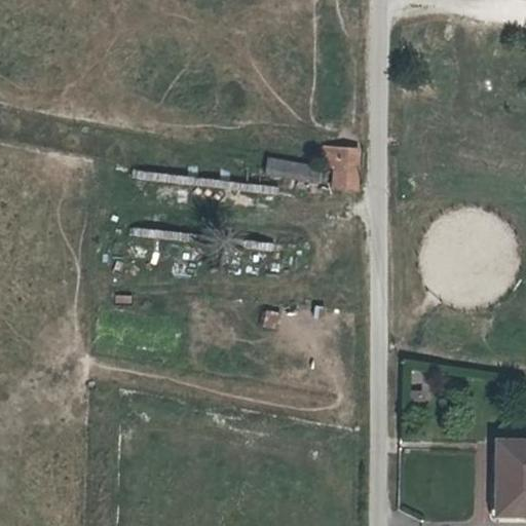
[(359,146),(327,145),(326,190),(358,190),(359,146)]
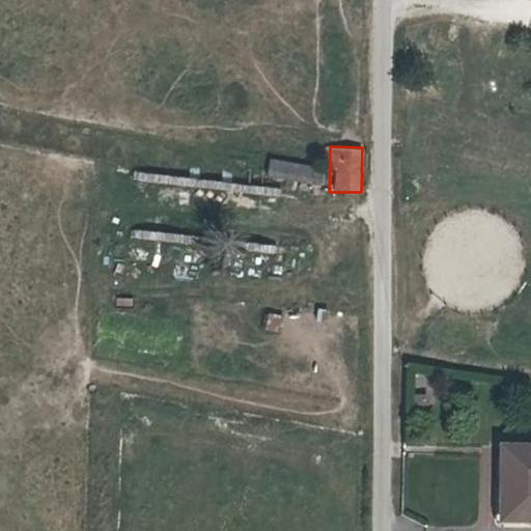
[(267,179),(319,180),(320,162),(268,161),(267,179)]
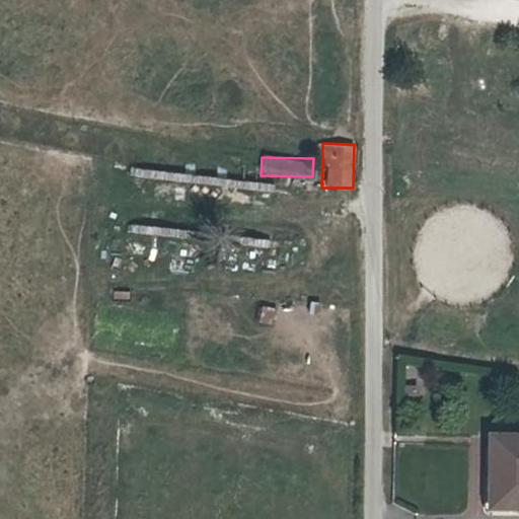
[(131,224),(131,231),(181,237),(182,230),(131,224)]
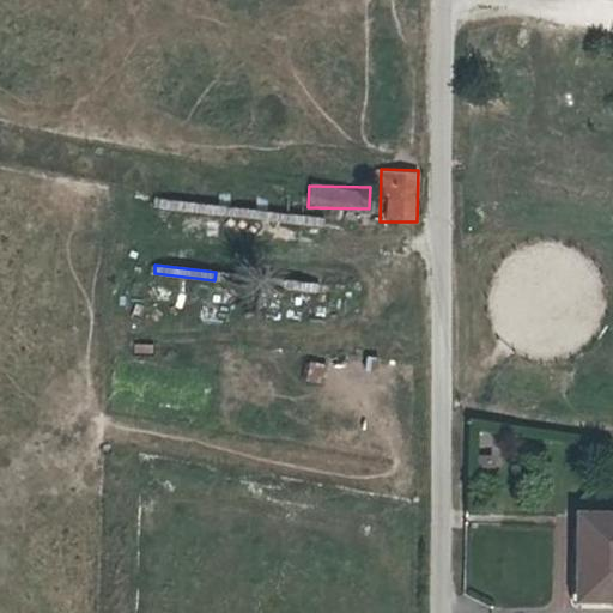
[(325,383),(328,363),(308,359),(304,380),(325,383)]
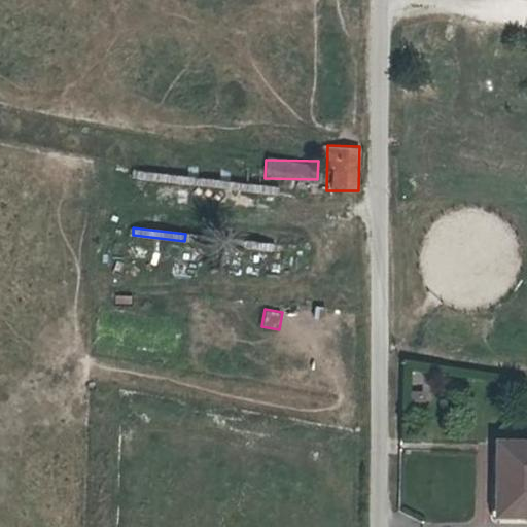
[(526,428),(506,428),(506,494),(526,494),(526,428)]
